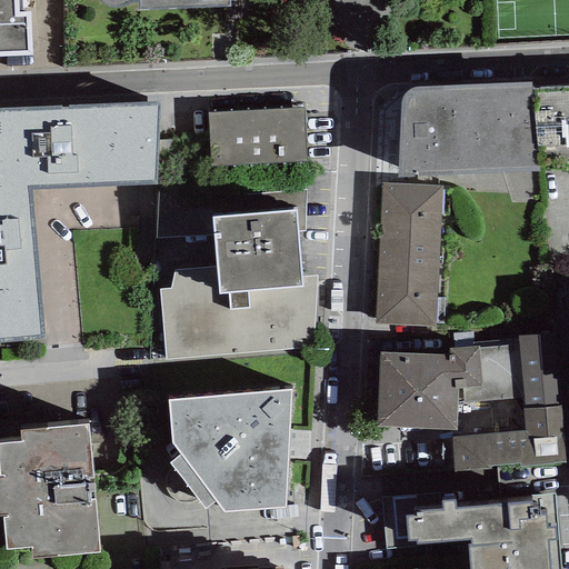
[(18,0),(0,0),(0,57),(33,56),(31,13),(19,15),(18,0)]
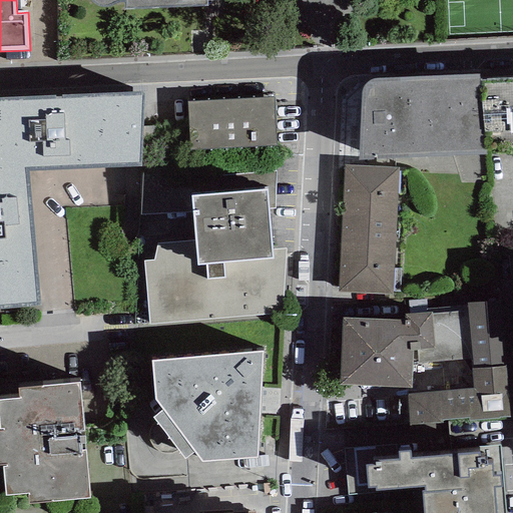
[(363,87),(359,159),(486,154),(478,80),(478,75),(372,80),(367,83),(363,87)]
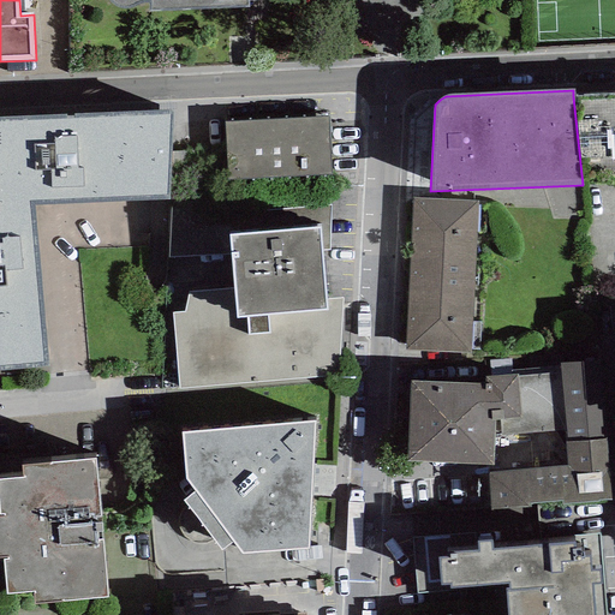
[(614,94),(573,96),(583,185),(589,305),(614,303),(614,94)]
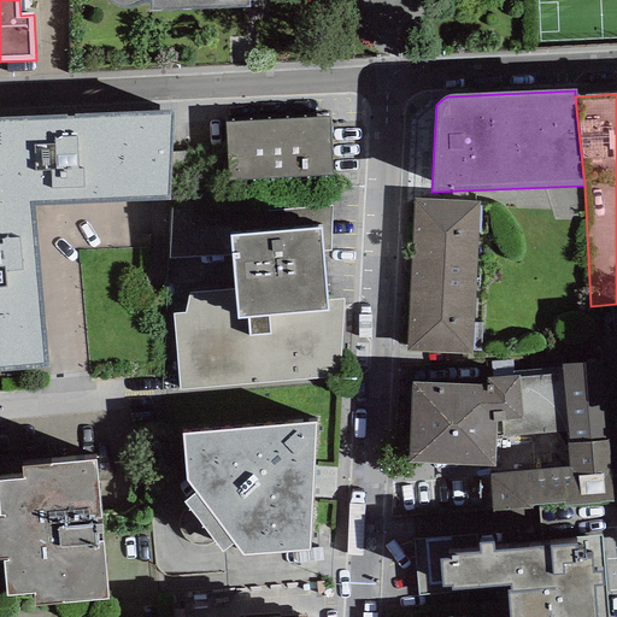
[(171,113),(0,117),(0,206),(31,205),(169,200),(170,154),(171,113)]
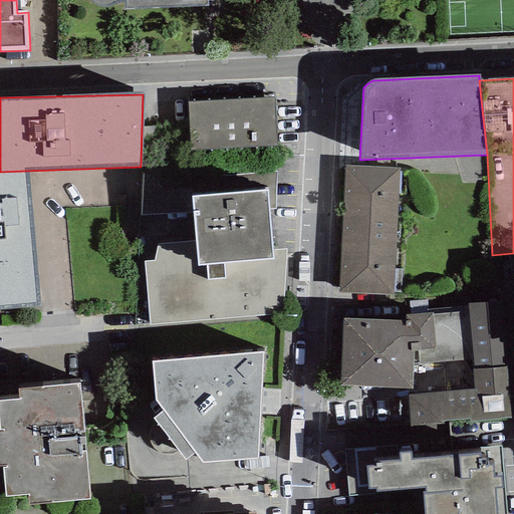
[(274,97),(187,102),(188,126),(190,152),(276,148),(274,97)]
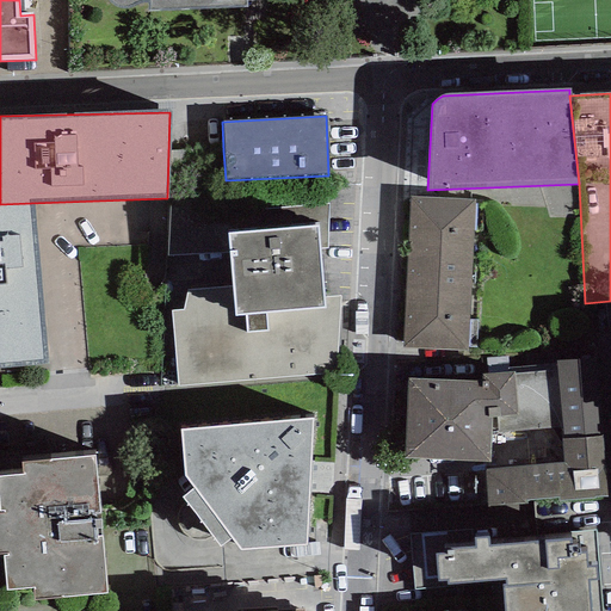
[(223,150),(168,153),(167,198),(170,199),(166,255),(229,253),(228,234),(240,233),(238,191),(226,191),(226,180),(223,150)]
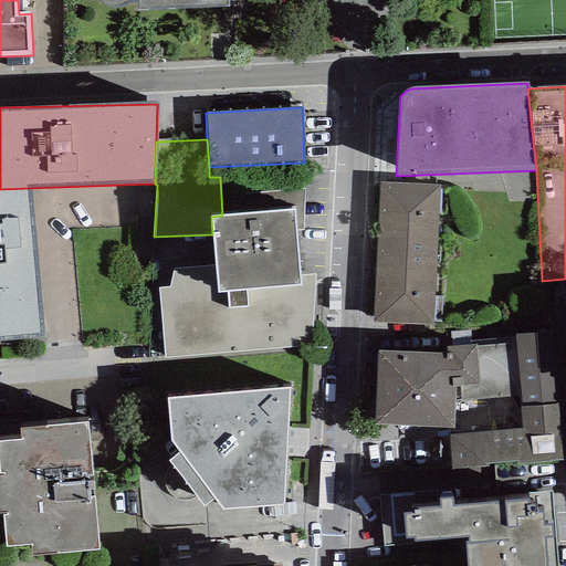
[(378,184),(375,257),(437,259),(439,186),(378,184)]
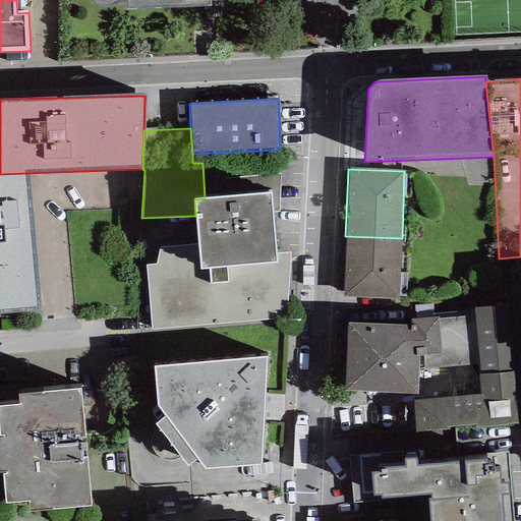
[(0,313),(39,309),(26,173),(0,174),(0,313)]
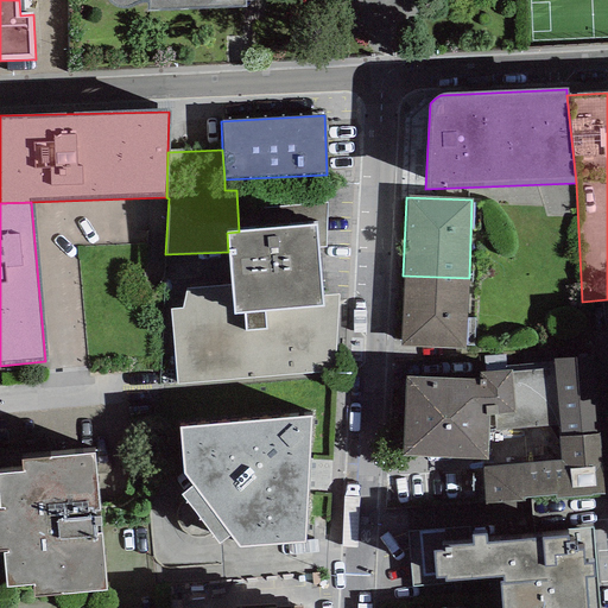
[(239,232),(227,233),(228,252),(233,286),(234,315),(322,306),(322,297),(315,225),(239,232)]
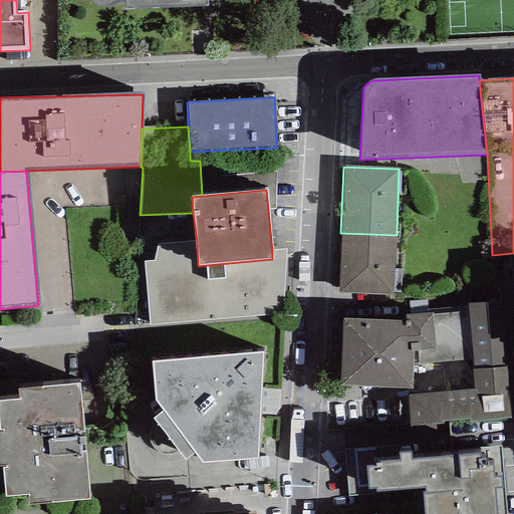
[(397,235),(340,233),(338,293),(395,295),(397,235)]
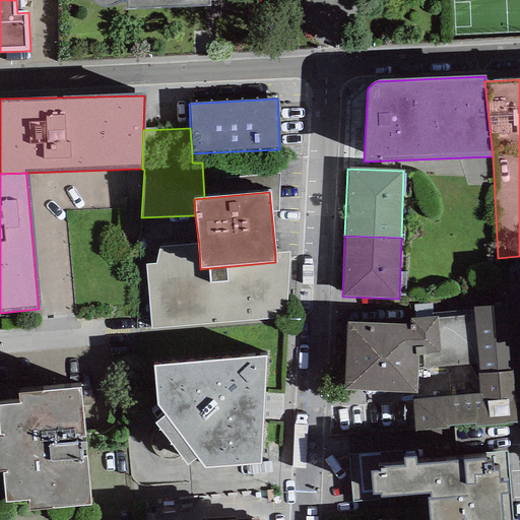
[(199,245),(158,249),(155,264),(145,265),(149,329),(284,318),(290,252),(275,254),(275,262),(200,269),(199,245)]
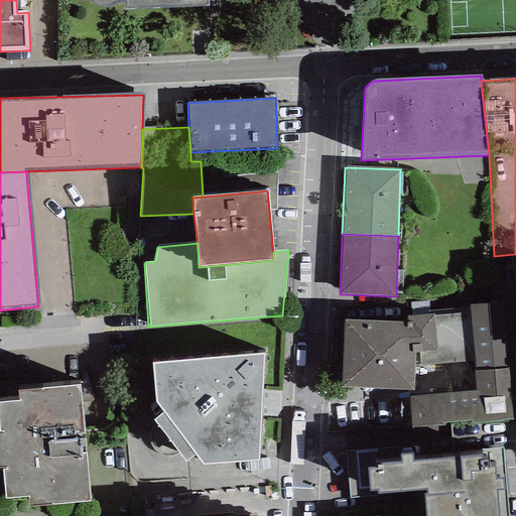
[(503,302),(470,305),(471,312),(475,360),(477,391),(409,397),(411,427),(512,419),(503,302)]
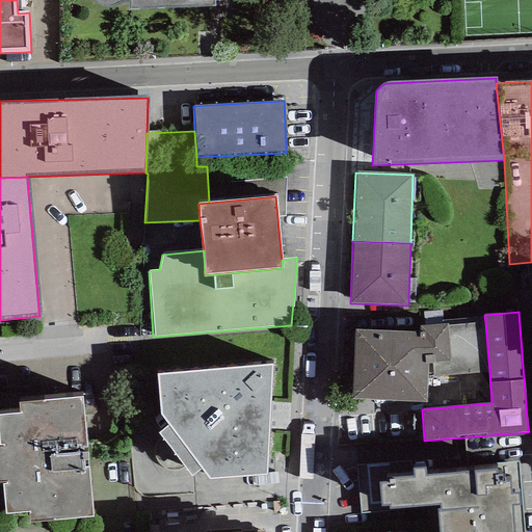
[(482,322),(447,326),(450,363),(432,363),(433,376),(489,371),(485,322),(482,322)]
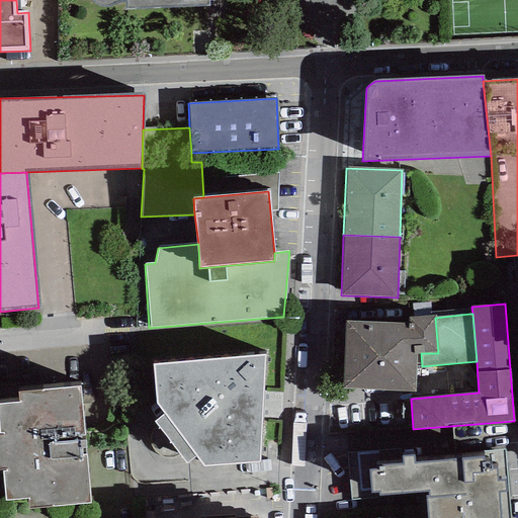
[(409,324),(345,321),(343,389),(415,393),(415,353),(421,353),(438,353),(435,318),(435,316),(408,319),(409,324)]
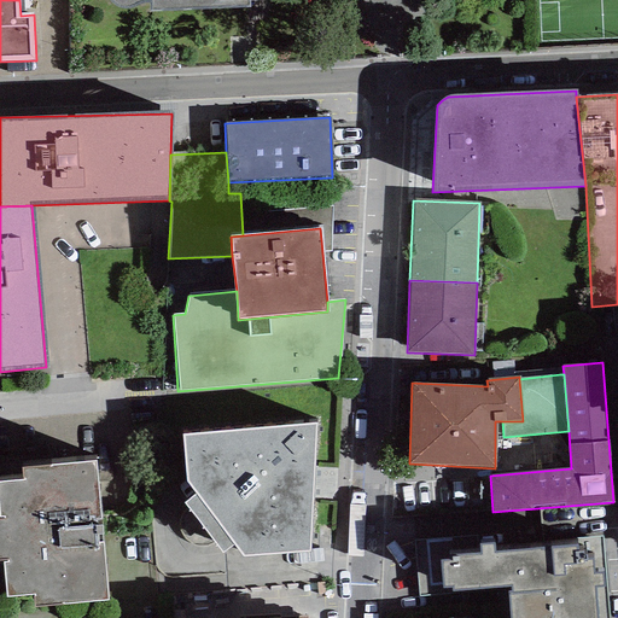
[(319,424),(184,436),(188,483),(196,495),(185,502),(223,553),(235,543),(244,555),(312,552),(319,424)]
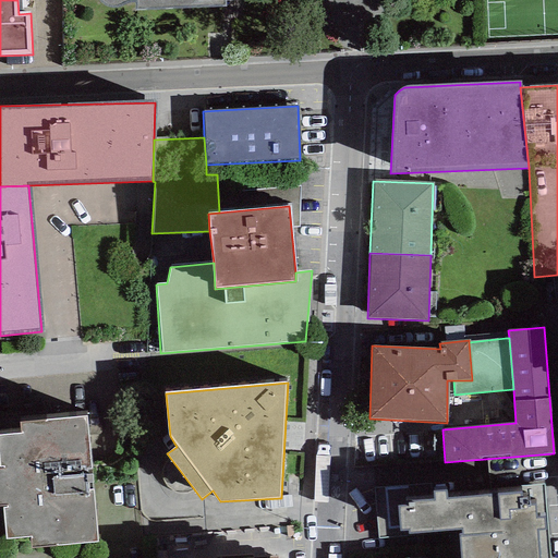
[(85,417),(19,424),(20,435),(0,436),(0,505),(1,506),(4,541),(29,538),(31,549),(97,543),(85,417)]
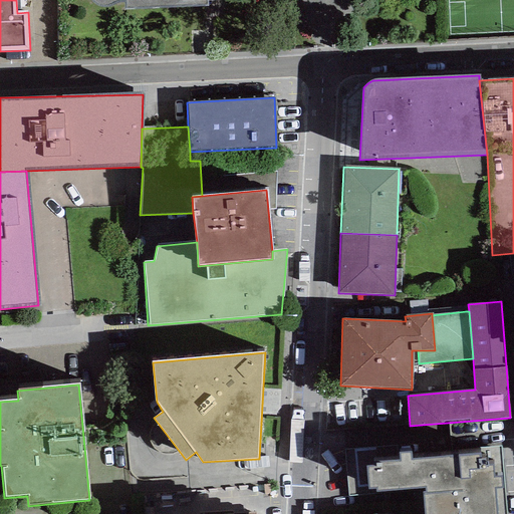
[(506,513),(501,446),(480,448),(480,454),(411,459),(410,453),(399,454),(400,460),(374,462),(374,466),(366,466),(368,489),(374,488),(375,492),(425,487),(425,493),(423,493),(424,513),(506,513)]
